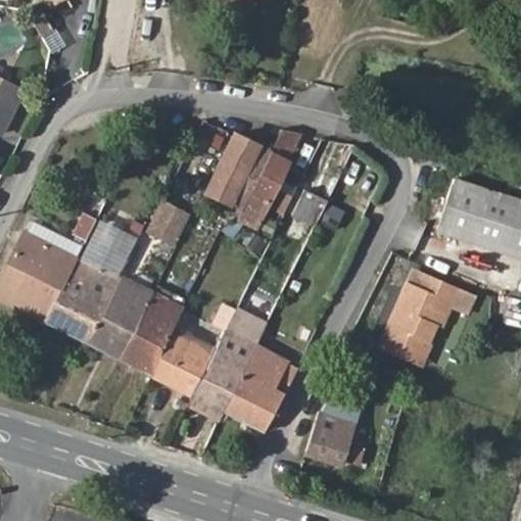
[(42,19),(30,28),(41,45),(53,38),(42,19)]
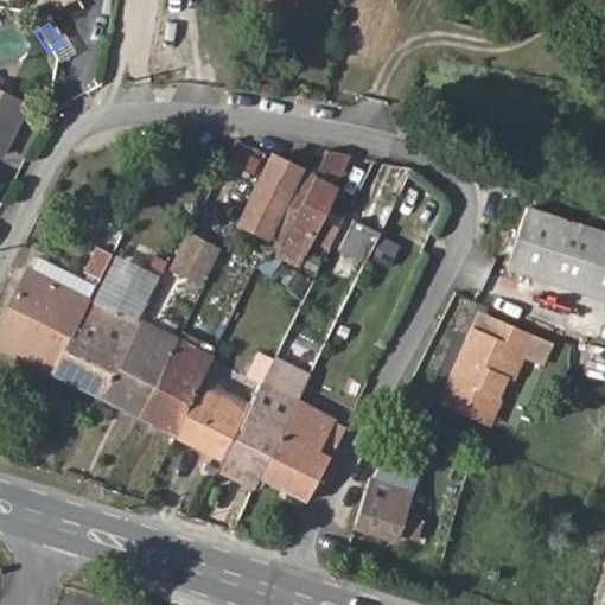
[(0,135),(17,99),(0,91),(0,135)]
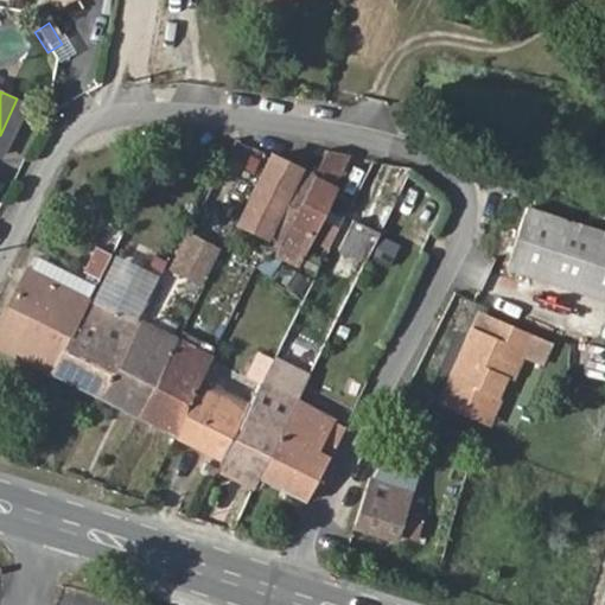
[(309,146),(281,142),(272,161),(243,220),(267,233),(309,146)]
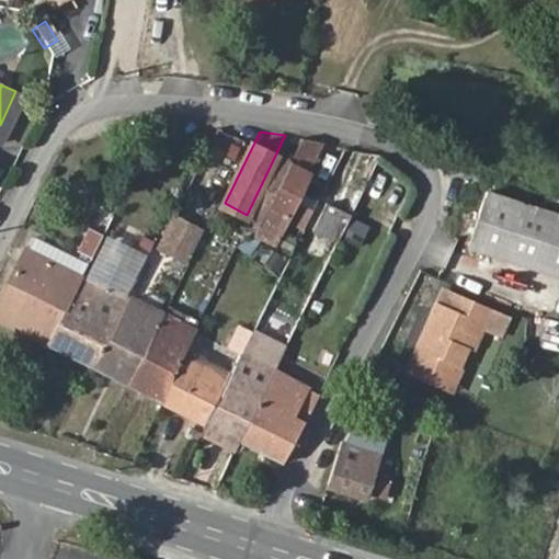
[(323,140),(300,137),(287,166),(257,229),(250,235),(273,246),(323,140)]
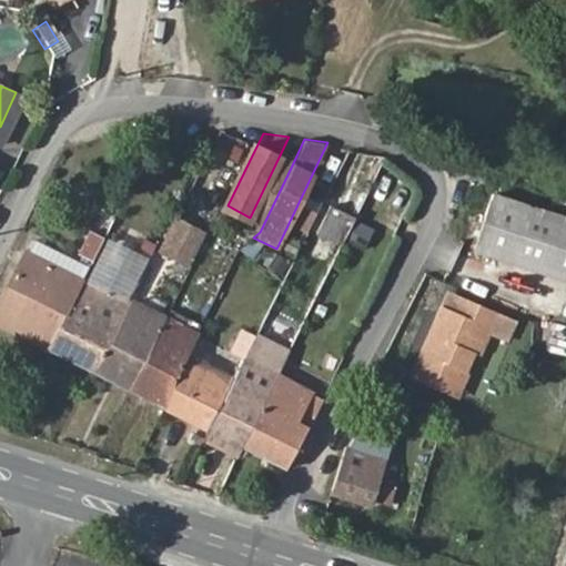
[(565,220),(491,194),(473,249),(565,280),(565,220)]
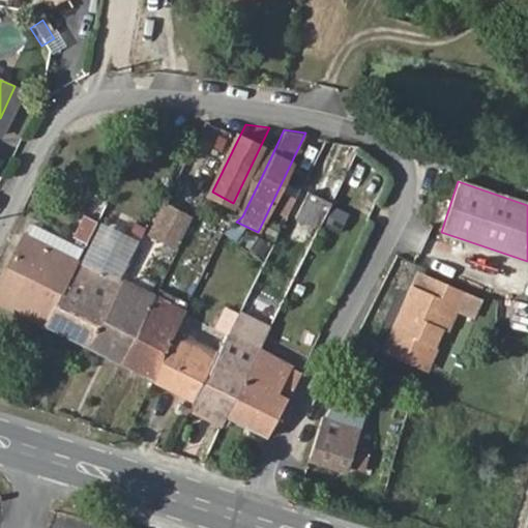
[(320,229),(333,202),(309,189),(295,216),(320,229)]
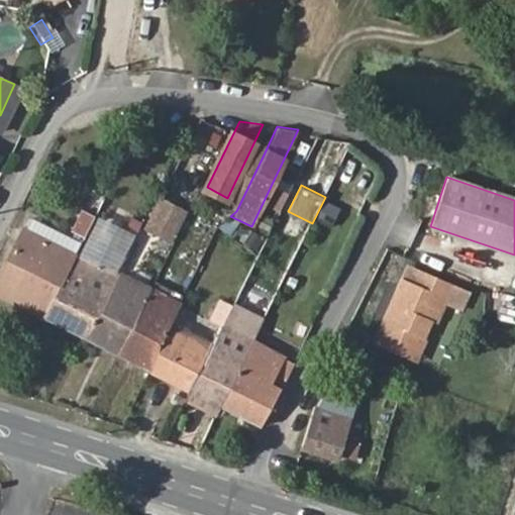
[(185,211),(161,199),(146,228),(171,240),(185,211)]
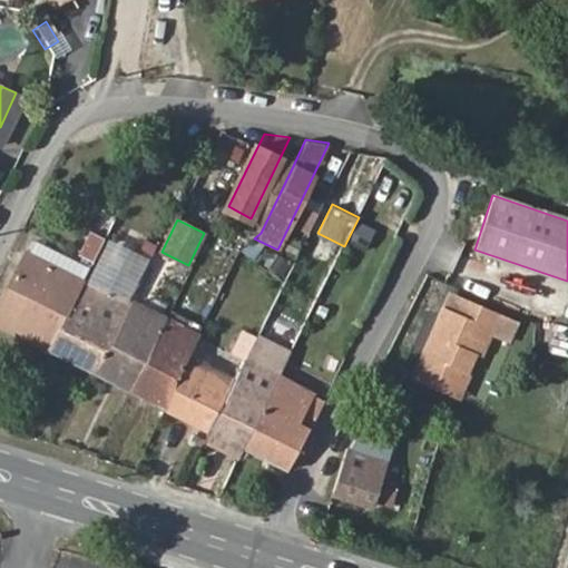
[(91,267),(85,280),(129,302),(131,300),(158,245),(113,222),(91,267)]
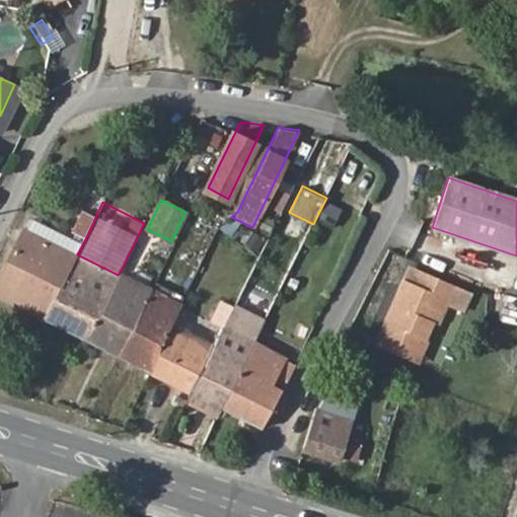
[(25,228),(77,254),(83,243),(30,218),(25,228)]
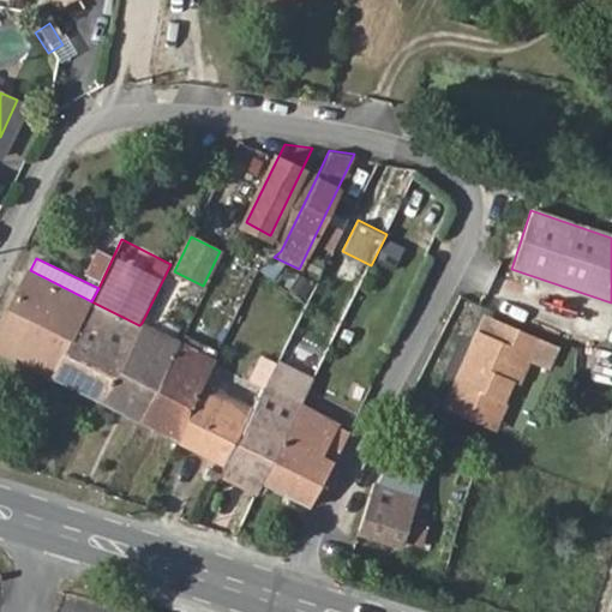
[(0,354),(52,381),(91,301),(30,270),(0,325),(0,354)]
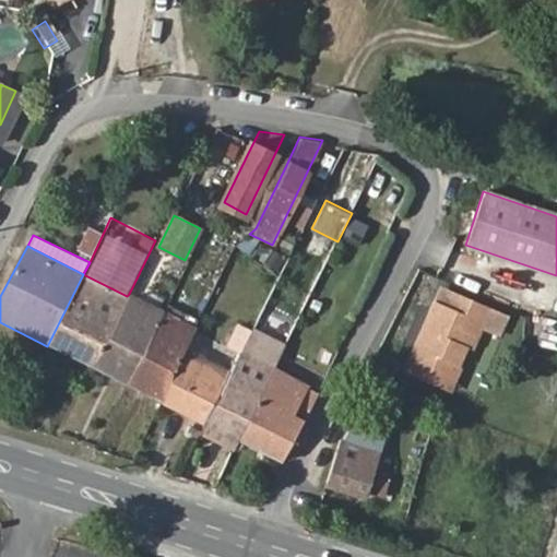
[(83,274),(47,346),(91,369),(127,296),(83,274)]
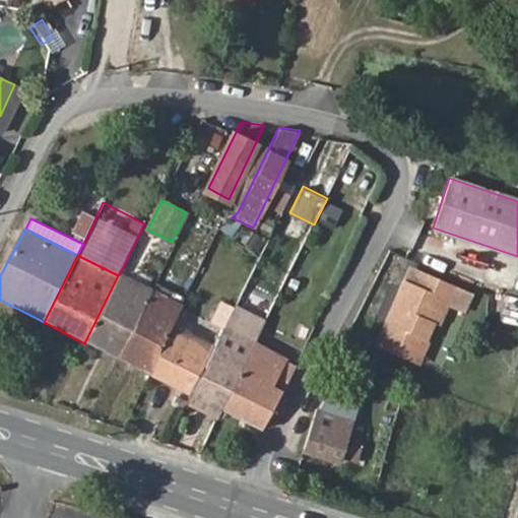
[(404,271),(399,285),(409,289),(415,275),(404,271)]
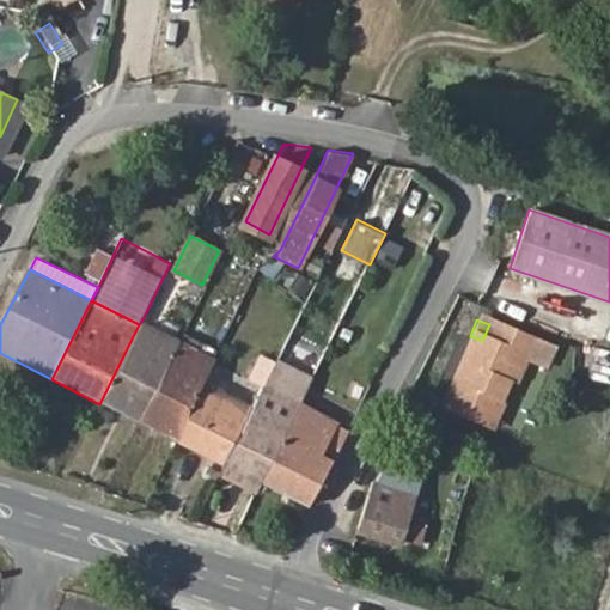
[(139,324),(99,404),(139,424),(180,341),(141,322),(139,324)]
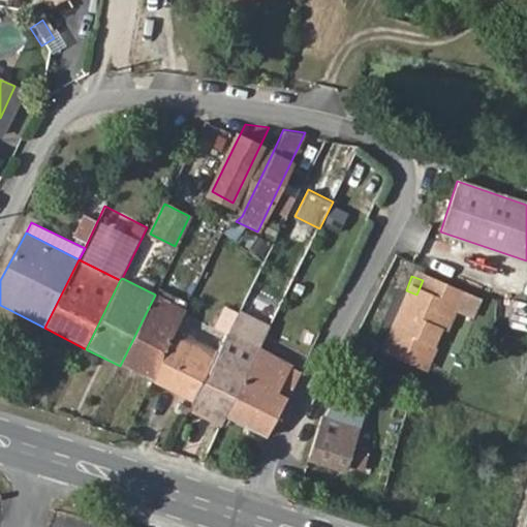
[(416,295),(406,290),(383,355),(422,369),(444,306),(468,316),(474,301),(423,280),(416,295)]
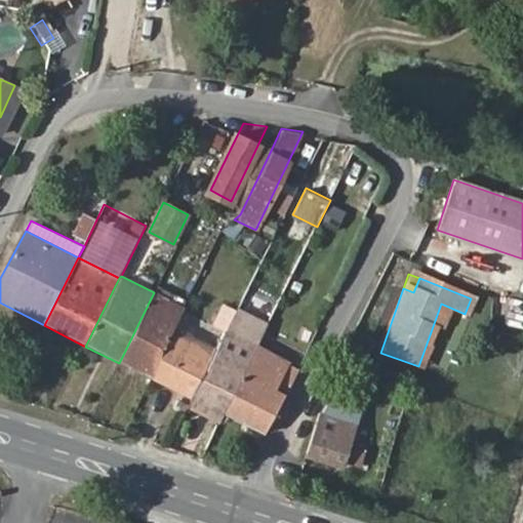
[(154,292),(119,363),(150,378),(183,311),(187,302),(157,287),(154,292)]
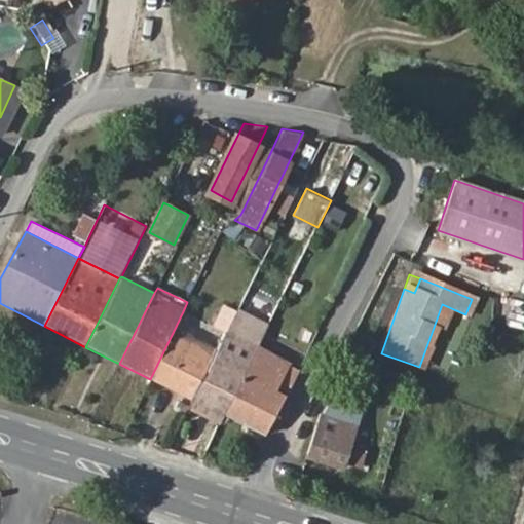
[(259,344),(224,417),(264,438),(285,396),(276,391),(290,364),(292,366),(315,319),(285,302),(262,346),(259,344)]
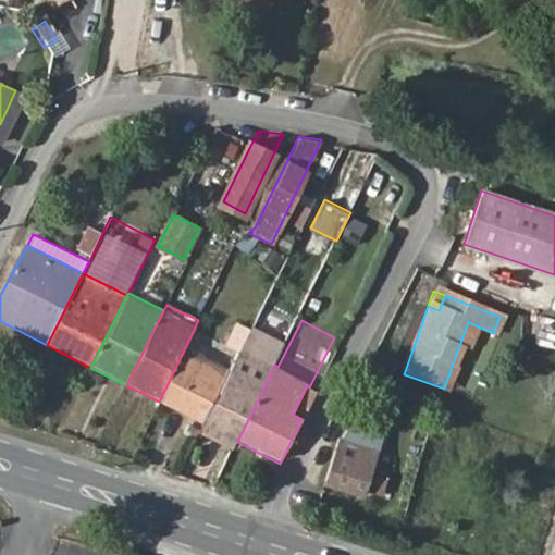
[(243,348),(253,330),(237,321),(225,345),(241,355),(243,348)]
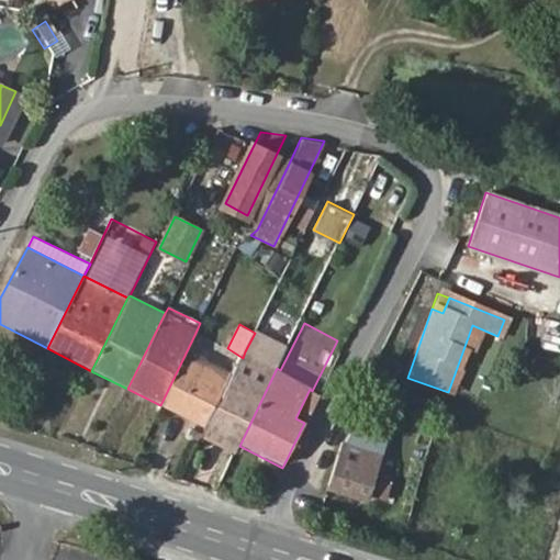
[(196,333),(160,405),(206,429),(235,373),(211,360),(216,344),(196,333)]
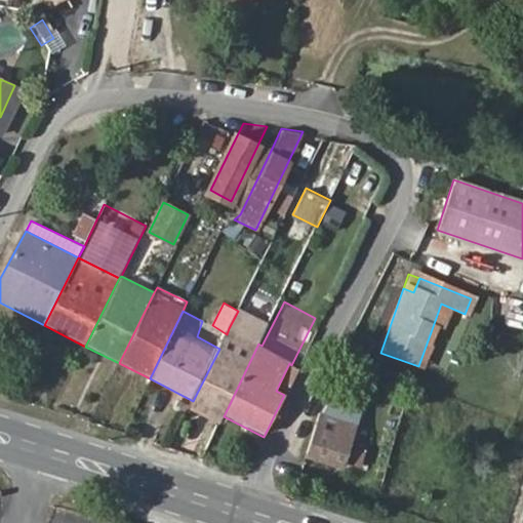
[(219,349),(193,401),(224,416),(258,344),(229,328),(227,334),(219,349)]
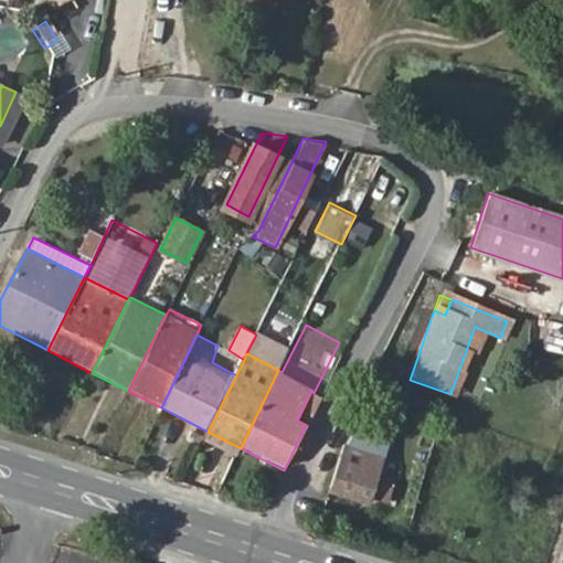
[(354,446),(360,427),(354,426),(347,444),(354,446)]
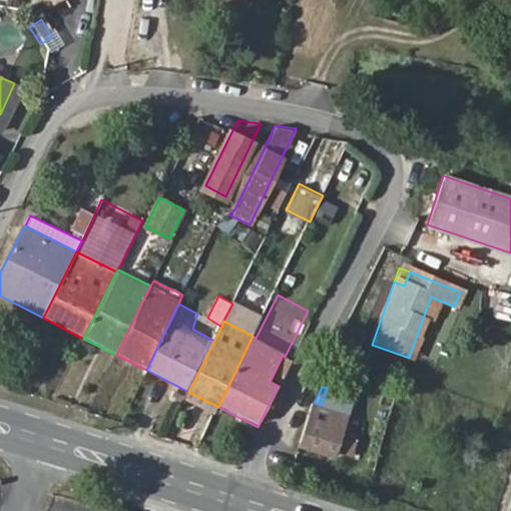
[(327,388),(322,405),(348,414),(354,396),(327,388)]
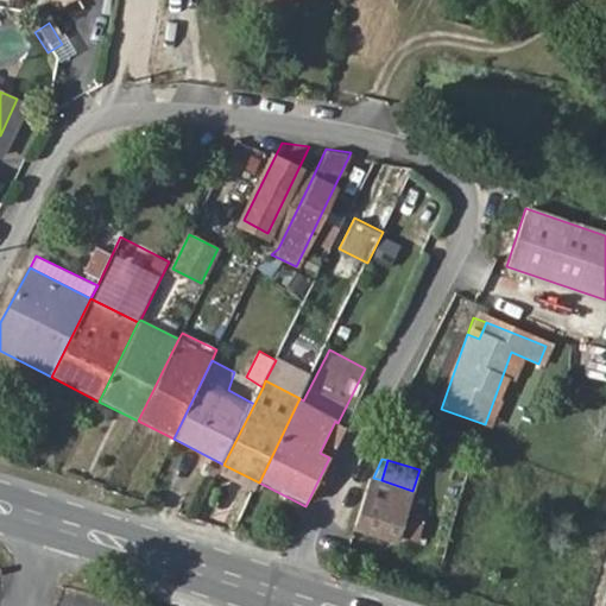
[(370,478),(355,525),(401,538),(412,491),(373,478),(370,478)]
